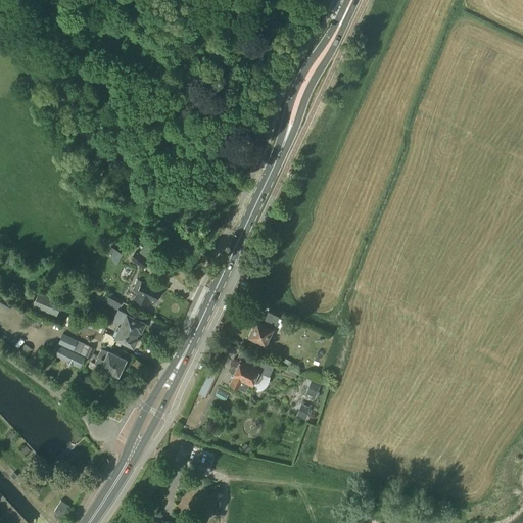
[(134,253),(129,259),(143,270),(148,264),(134,253)]
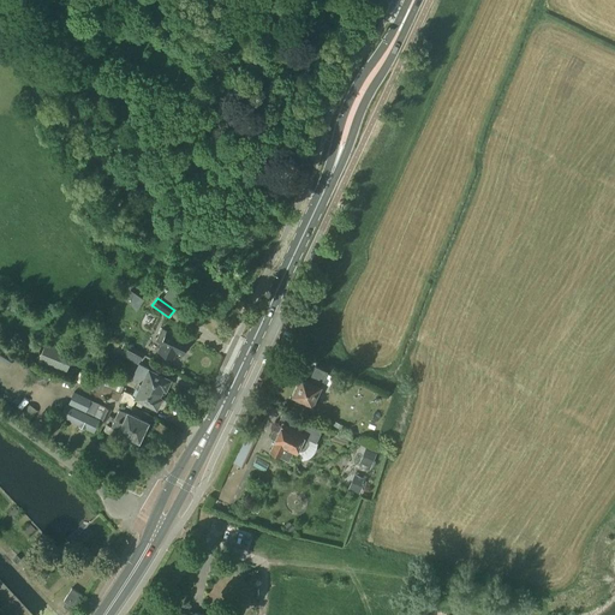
[(11,310),(27,316),(29,310),(13,304),(11,310)]
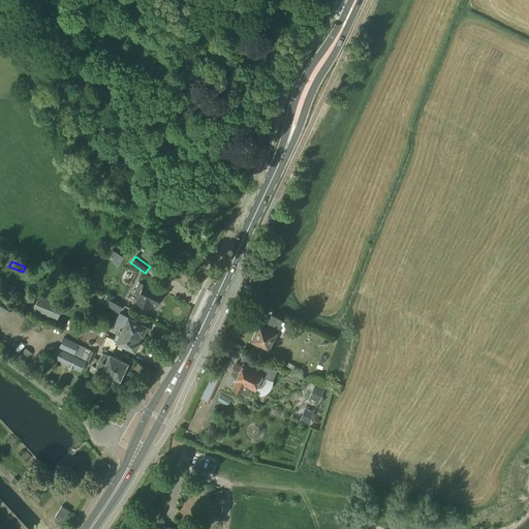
[(144,285),(138,283),(134,292),(139,294),(135,302),(149,308),(152,303),(157,305),(162,293),(144,284),(144,285)]
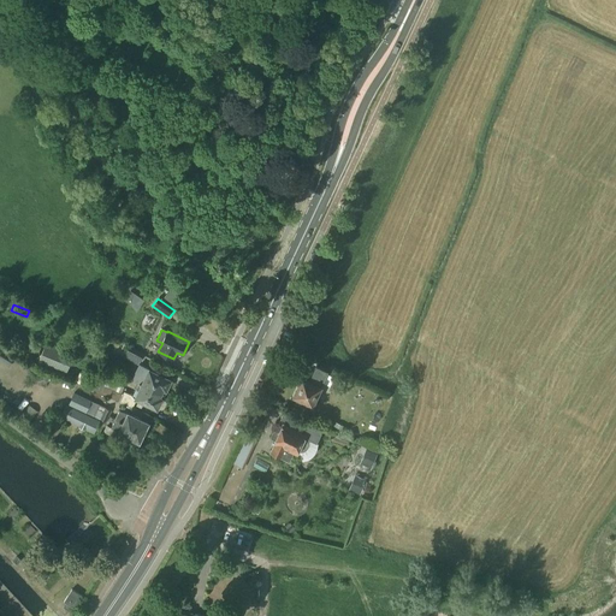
[(73,353),(47,342),(39,362),(65,373),(73,353)]
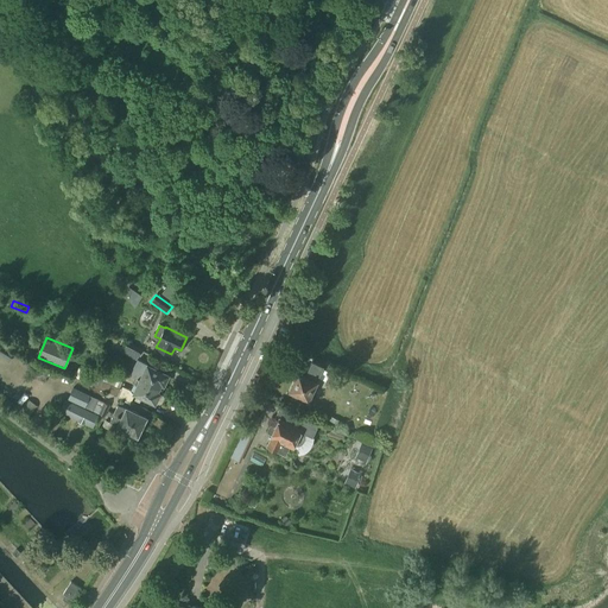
[(127,340),(124,344),(131,350),(134,346),(127,340)]
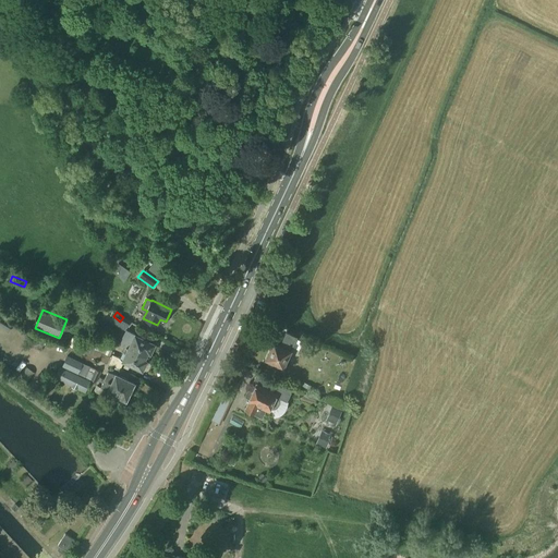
[(149,353),(154,344),(125,330),(119,343),(125,347),(126,347),(146,356),(147,352),(149,353)]
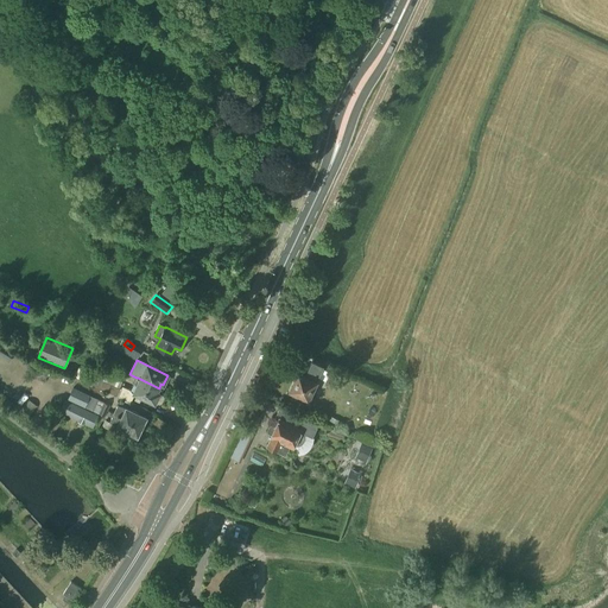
[(323,367),(311,361),(305,377),(298,373),(290,392),(297,396),(296,399),(305,404),(308,400),(323,367)]
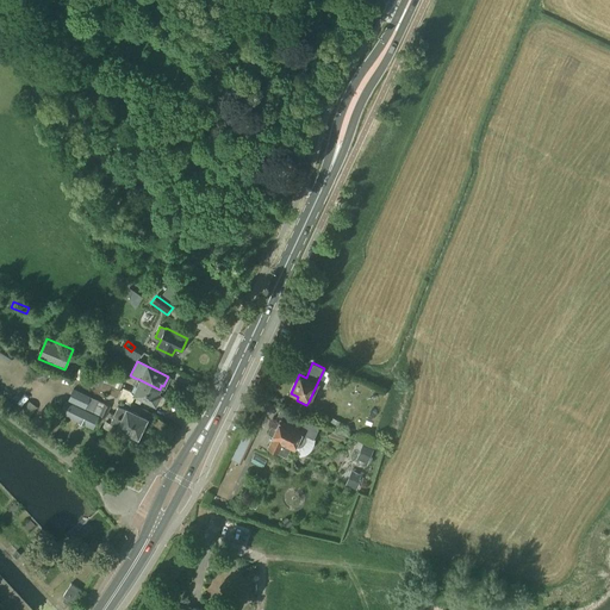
[(92,372),(86,384),(118,398),(131,404),(135,397),(130,391),(123,387),(123,385),(92,372)]
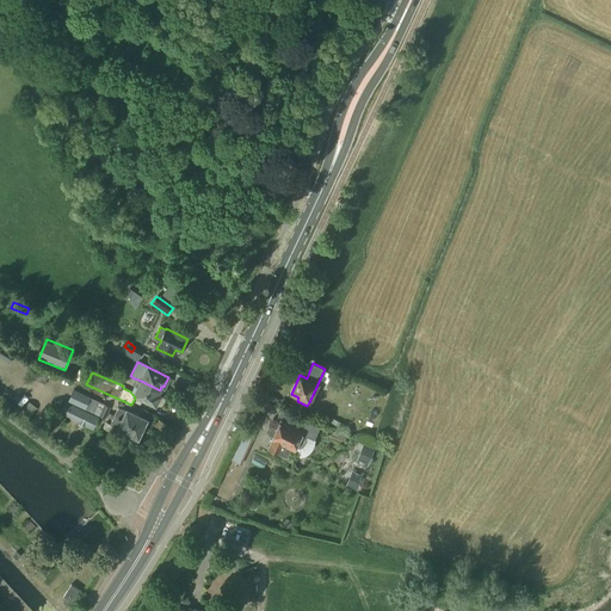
[(139,380),(137,380),(135,386),(139,388),(135,395),(155,405),(160,395),(158,394),(160,390),(139,380)]
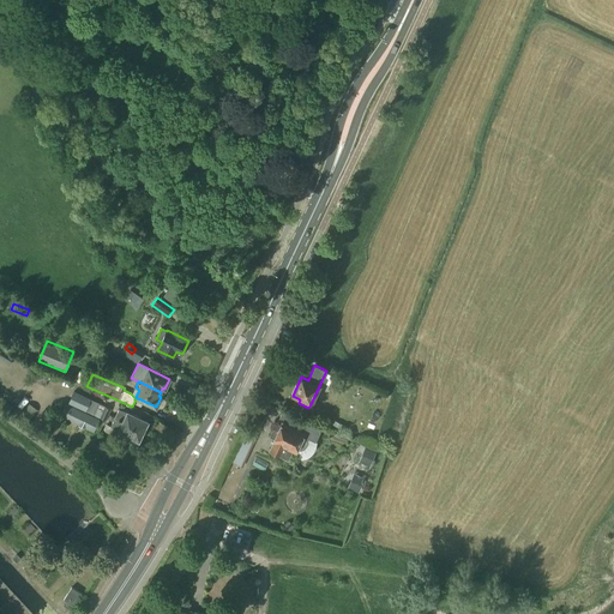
[(73,391),(71,398),(88,405),(90,399),(73,391)]
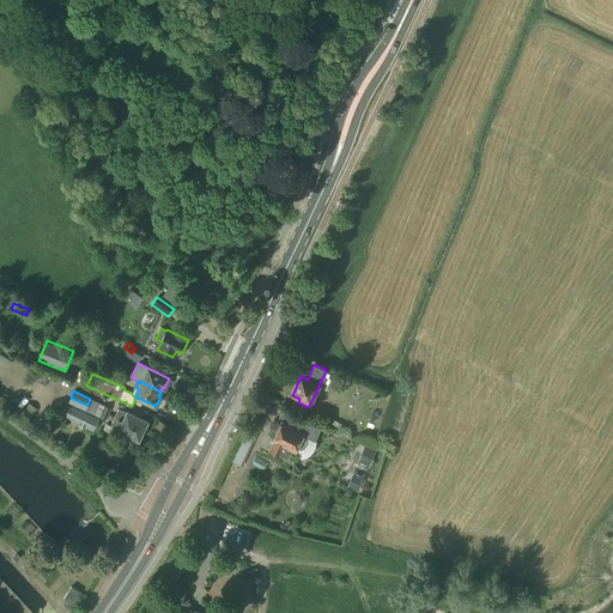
[(87,405),(71,398),(68,402),(85,411),(87,405)]
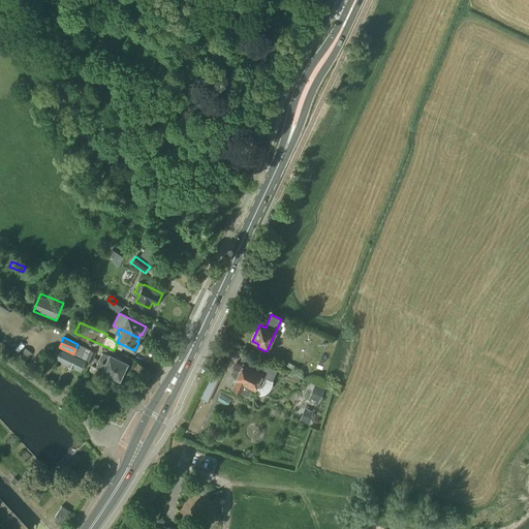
[(83,352),(94,358),(96,353),(85,348),(83,352)]
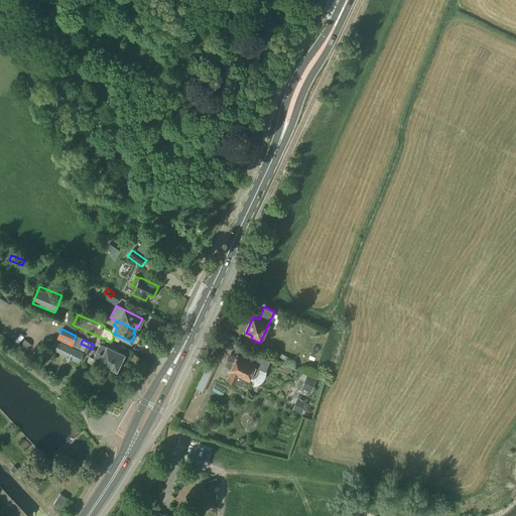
[(55,341),(50,351),(51,351),(79,364),(84,354),(55,341)]
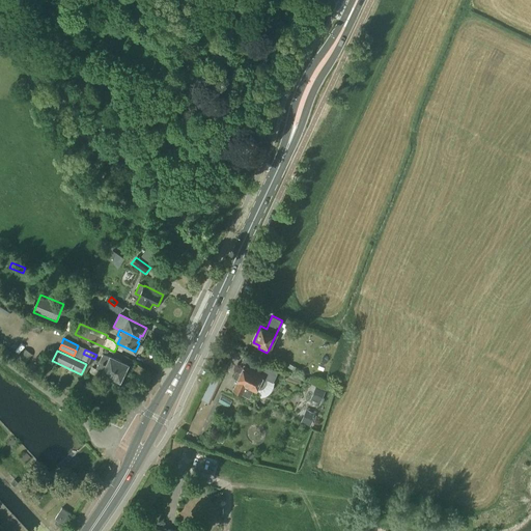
[(94,359),(83,354),(81,359),(92,364),(94,359)]
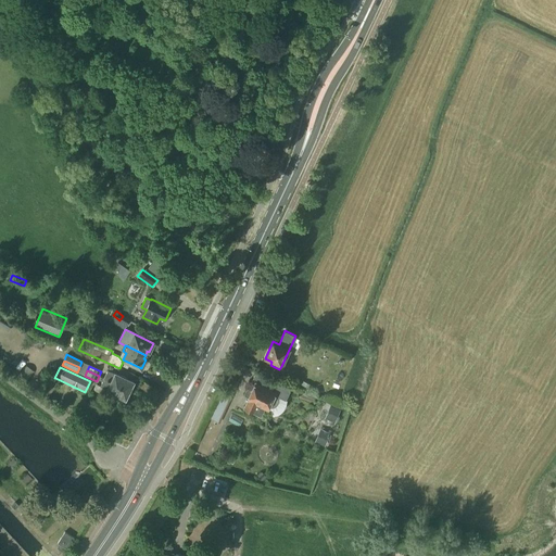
[(104,378),(129,391),(134,382),(115,374),(115,375),(108,370),(104,378)]
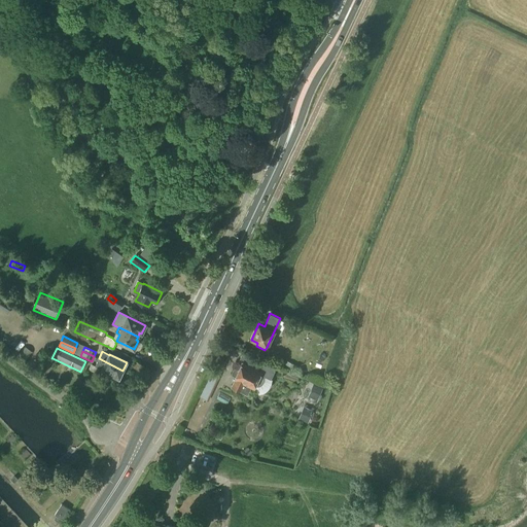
[(53,358),(51,358),(48,355),(37,372),(44,378),(57,361),(53,358)]
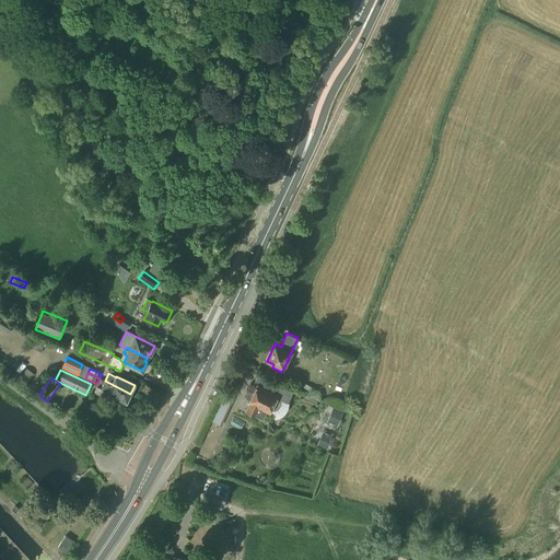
[(130,394),(105,381),(101,388),(108,392),(107,393),(126,403),(130,394)]
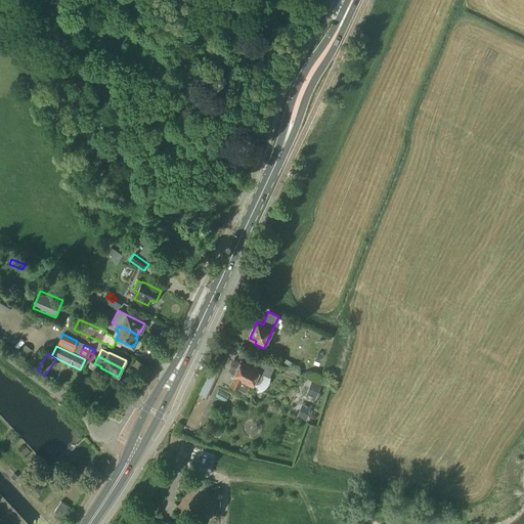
[(267,376),(272,365),(253,356),(250,362),(247,360),(244,362),(241,360),(237,368),(235,367),(233,367),(231,368),(231,370),(231,373),(232,374),(234,375),(233,377),(234,377),(230,385),(245,392),(249,384),(253,386),(254,383),(256,383),(258,383),(260,382),(262,378),(262,376),(261,374),(261,373),(267,376)]
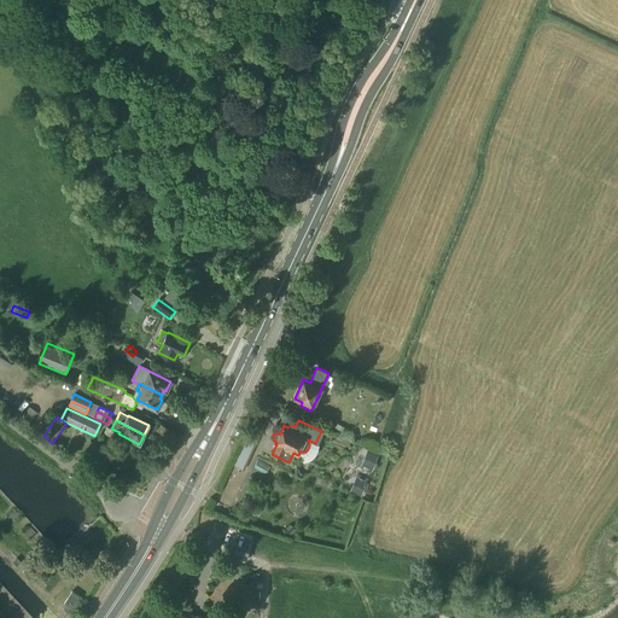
[(336,424),(333,431),(342,435),(345,427),(336,424)]
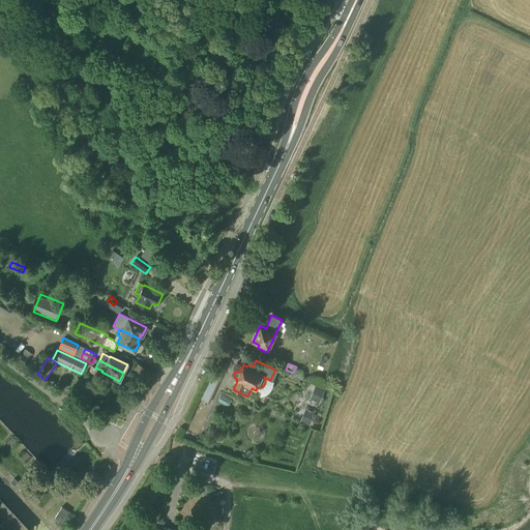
[(315,386),(313,392),(321,396),(324,390),(315,386)]
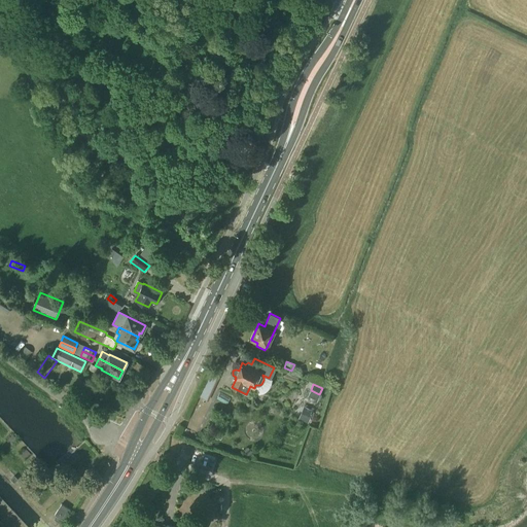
[(307,423),(310,417),(301,414),(299,419),(307,423)]
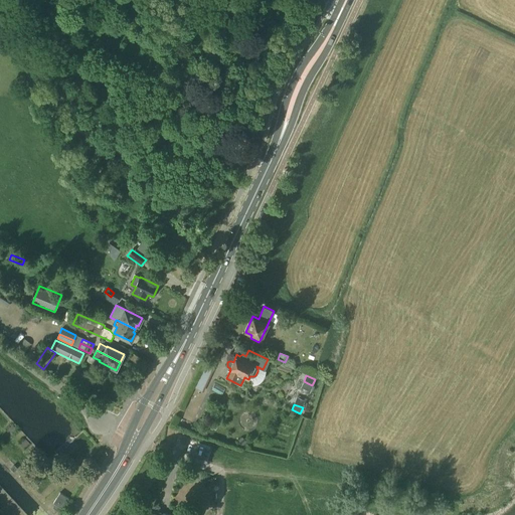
[(62,509),(68,498),(59,493),(53,503),(56,505),(54,509),(61,513),(63,510),(62,509)]
